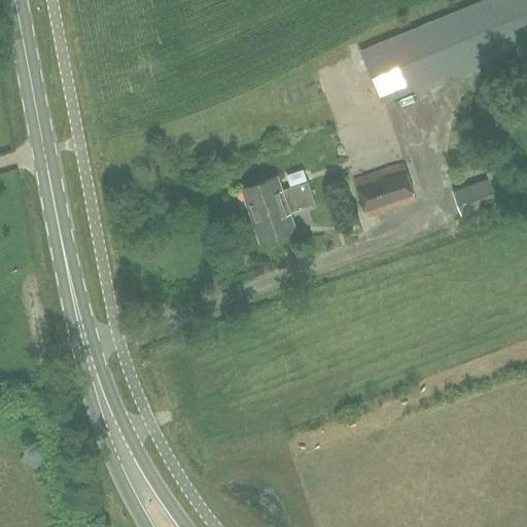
[(382,102),(526,41),(526,0),(484,0),(360,51),(382,102)]
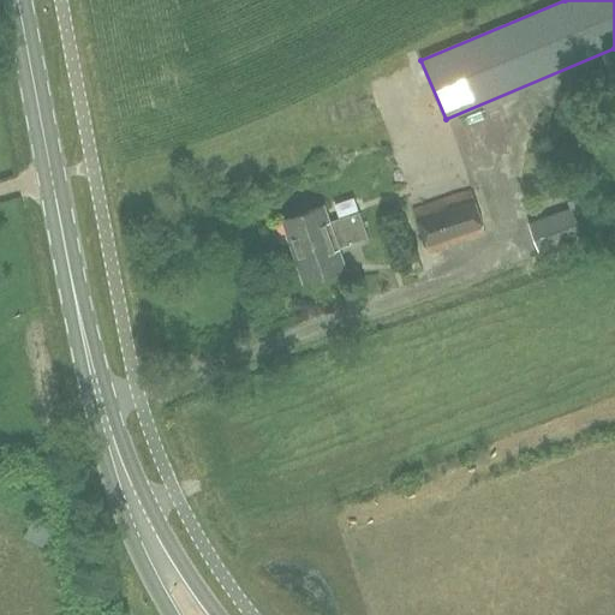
[(428,255),(485,236),(471,191),(413,210),(428,255)]
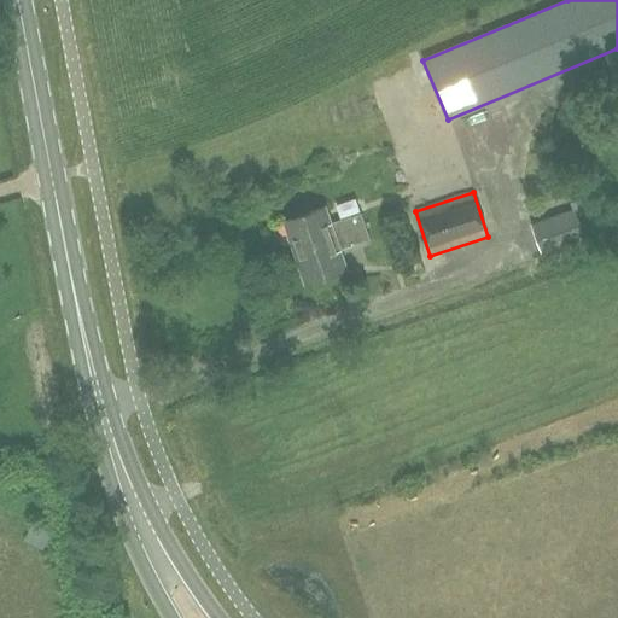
[(542,254),(607,228),(593,192),(570,200),(573,209),(531,226),(542,254)]
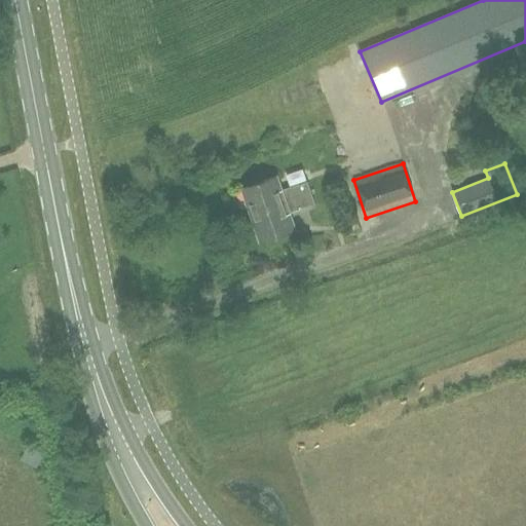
[(250,213),(310,192),(306,181),(280,189),(275,176),(241,187),(250,213)]
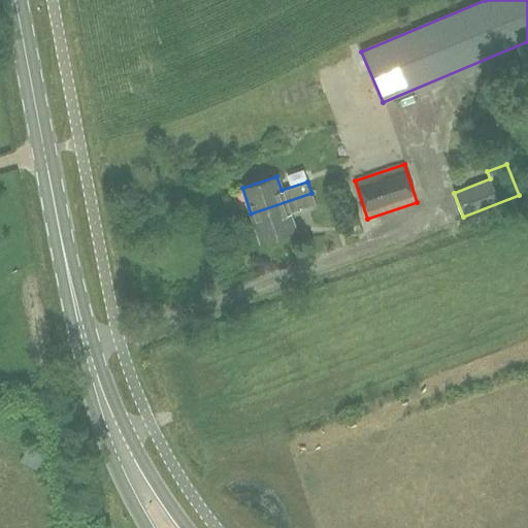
[(311,193),(251,213),(261,241),(295,230),(290,212),(316,204),(311,193)]
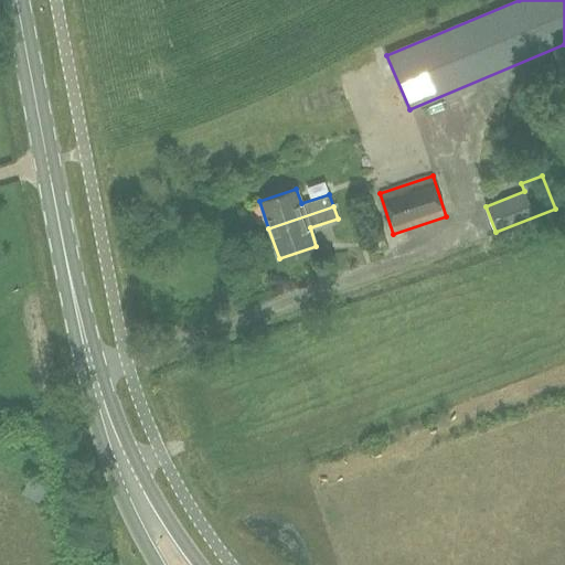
All buildings are outlined.
